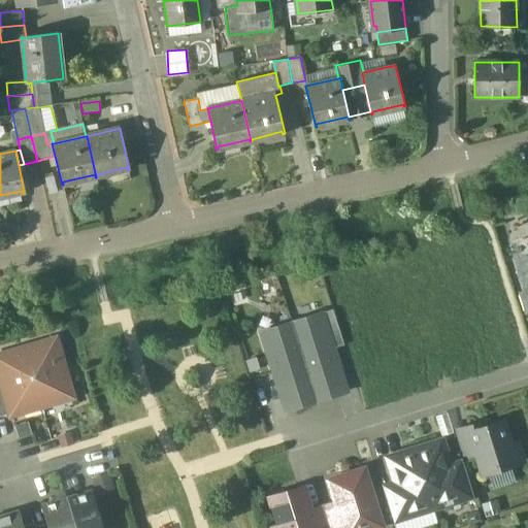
[(527,256),(517,260),(527,292),(523,293),(527,310),(527,256)]
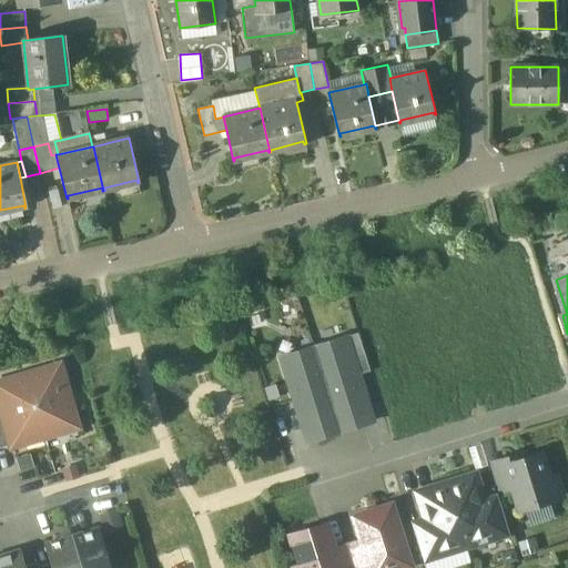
[(357,334),(345,338),(356,375),(368,372),(357,334)]
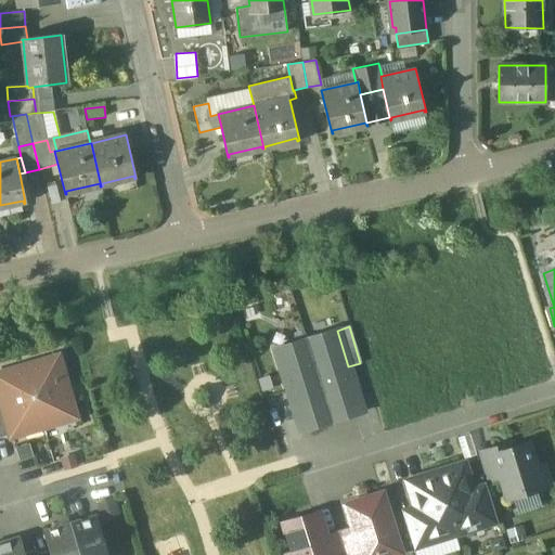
[(337,331),(308,339),(333,423),(362,414),(348,366),(337,331)]
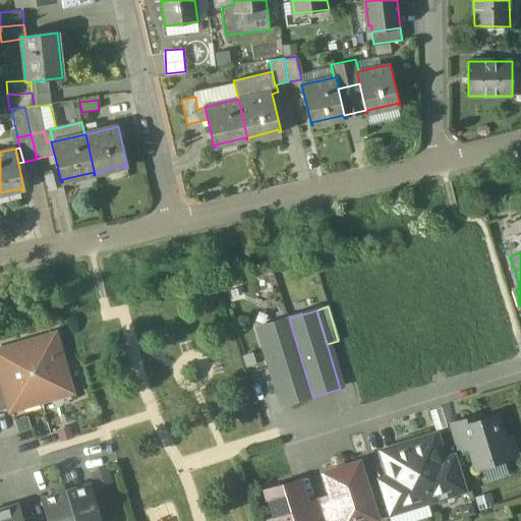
[(289,319),(257,328),(282,406),(312,397),(289,319)]
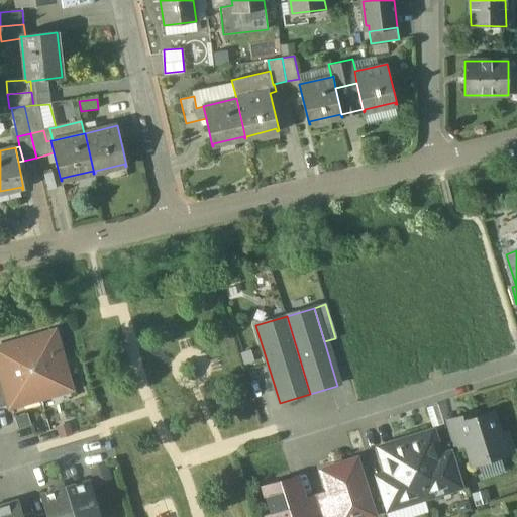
[(52,332),(24,340),(40,394),(70,386),(70,388),(72,388),(57,335),(56,335),(55,331),(52,332)]
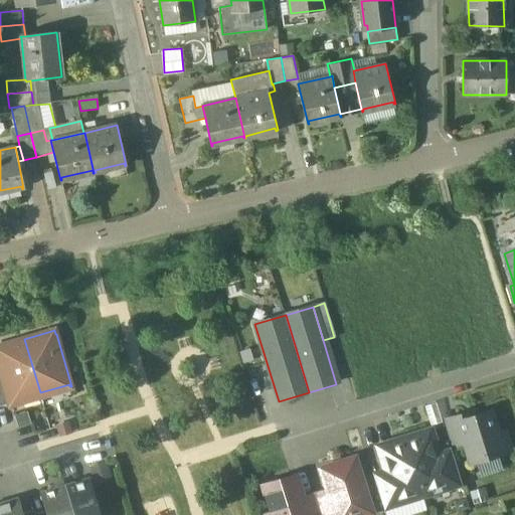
[(24,339),(0,345),(0,369),(1,375),(10,403),(10,404),(12,403),(11,401),(40,392),(24,339)]
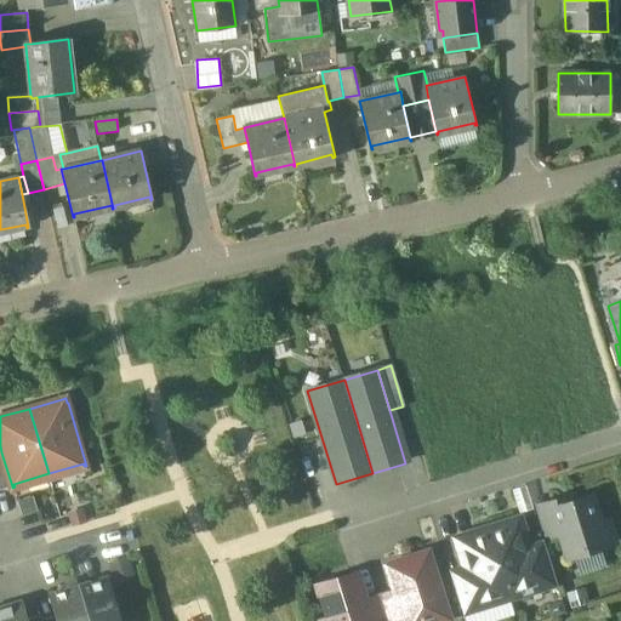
[(1,453),(0,453),(0,490),(12,486),(1,453)]
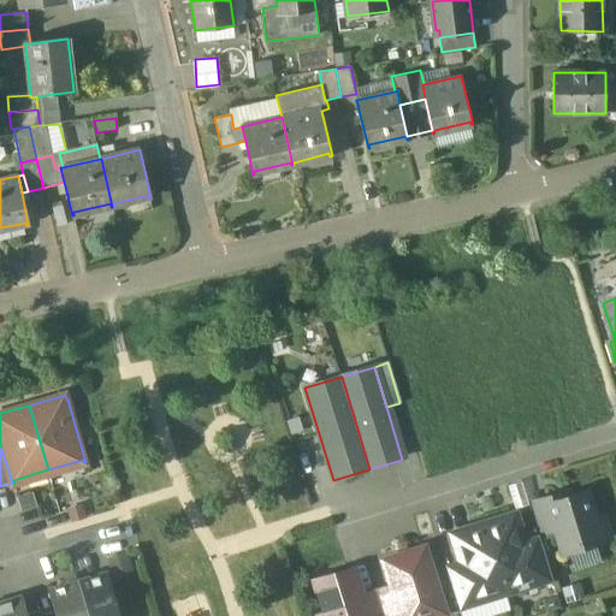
[(567,489),(529,501),(540,537),(557,531),(549,505),(570,498),(567,489)]
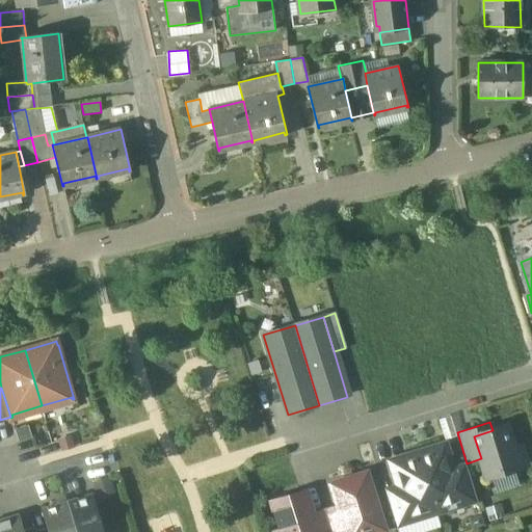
[(493,430),(474,436),(481,458),(486,477),(519,467),(519,466),(528,463),(522,446),(513,448),(506,426),(493,430)]
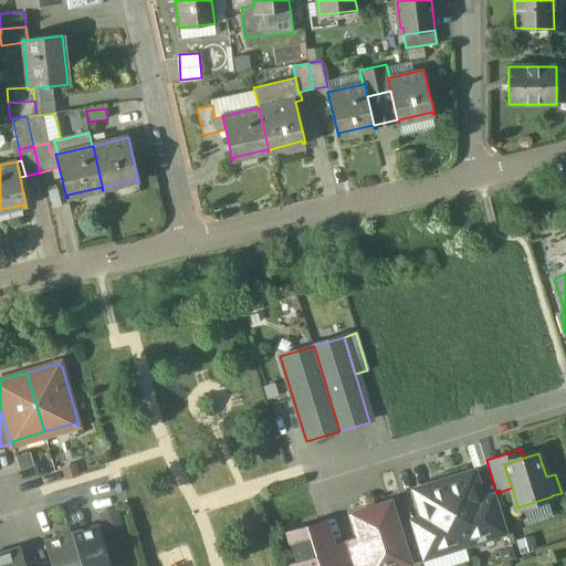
[(474,471),(444,480),(465,546),(507,532),(496,494),(483,499),(474,471)]
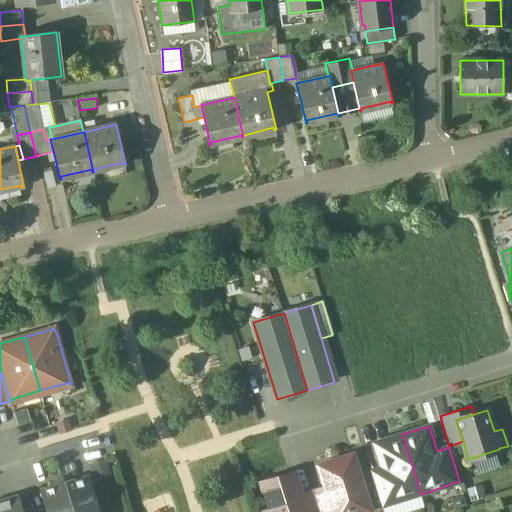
[(402,434),(375,443),(388,487),(393,502),(421,494),(402,434)]
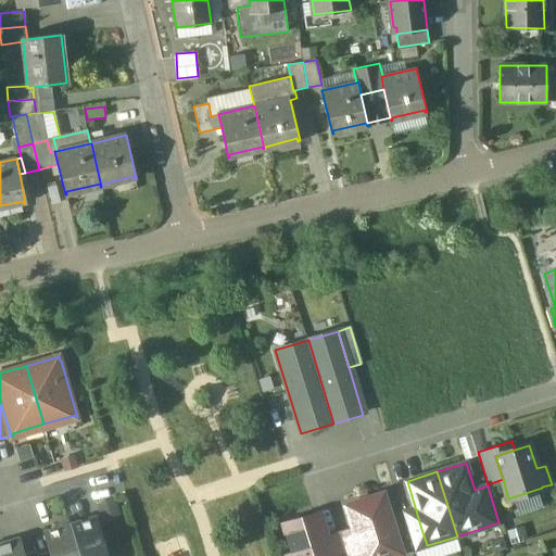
[(383,494),(346,505),(354,530),(362,555),(378,555),(401,550),(383,494)]
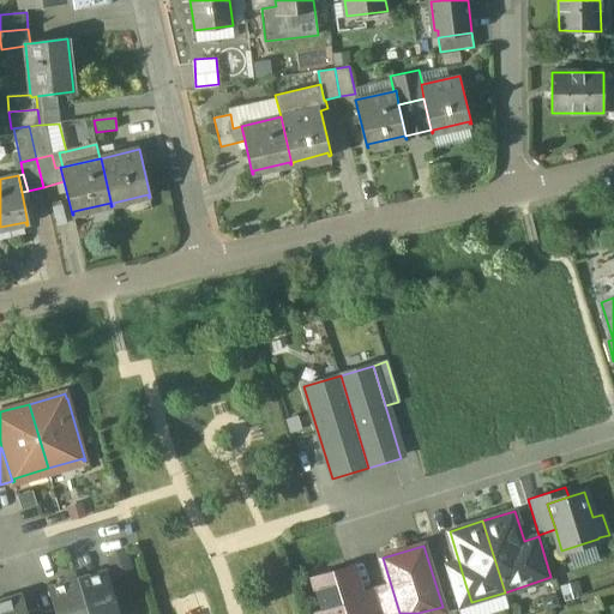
[(127,552),(108,558),(113,572),(132,566),(127,552)]
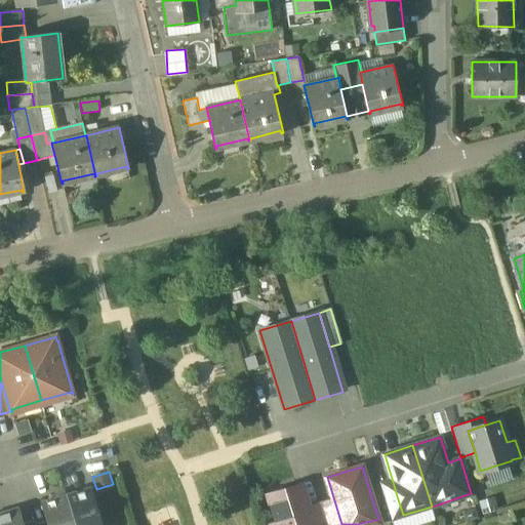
[(313,524),(309,509),(300,485),(270,494),(279,524),(313,524)]
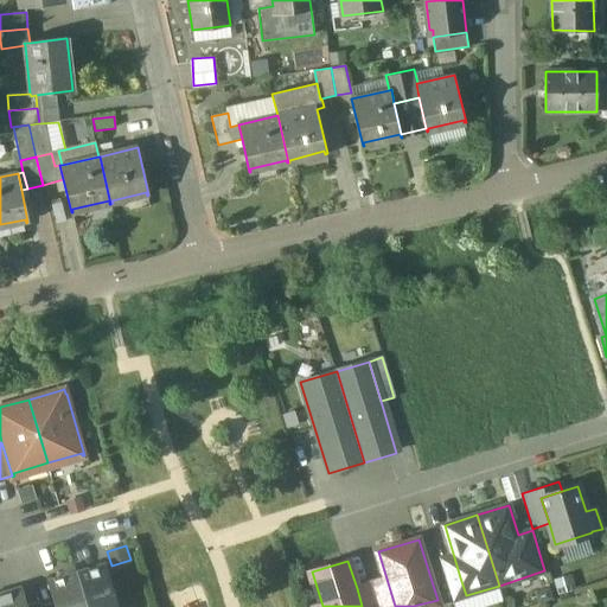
[(116,606),(104,566),(77,573),(87,606),(116,606)]
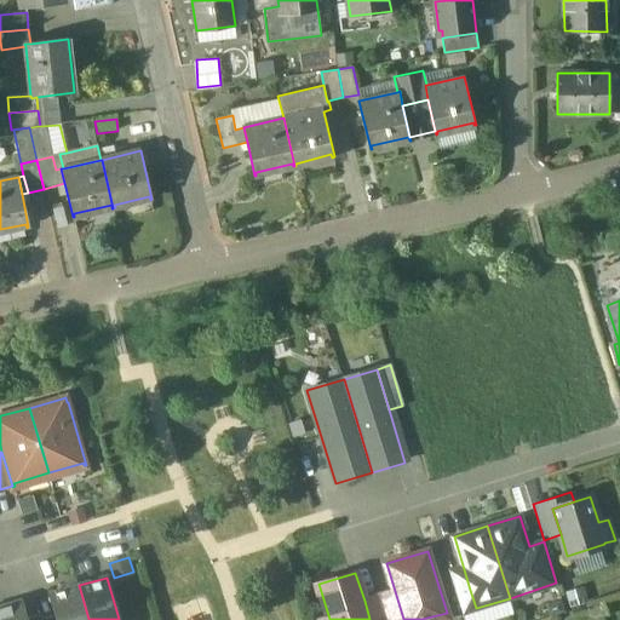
[(89,619),(79,585),(51,593),(58,619),(89,619)]
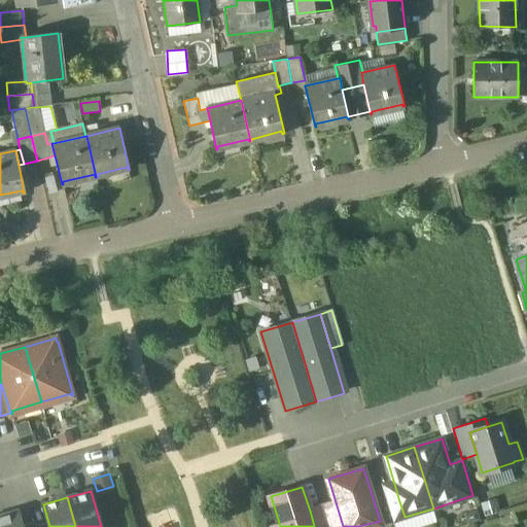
[(399,501),(388,504),(393,521),(405,517),(399,501)]
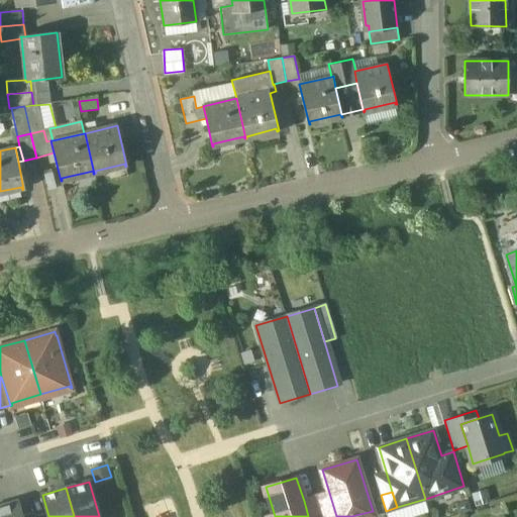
[(336,516),(329,493),(316,497),(322,516),(336,516)]
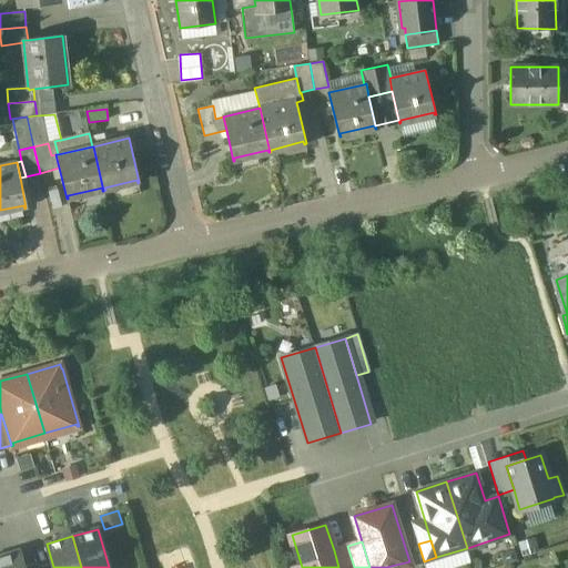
[(354,567),(347,546),(334,550),(338,567),(354,567)]
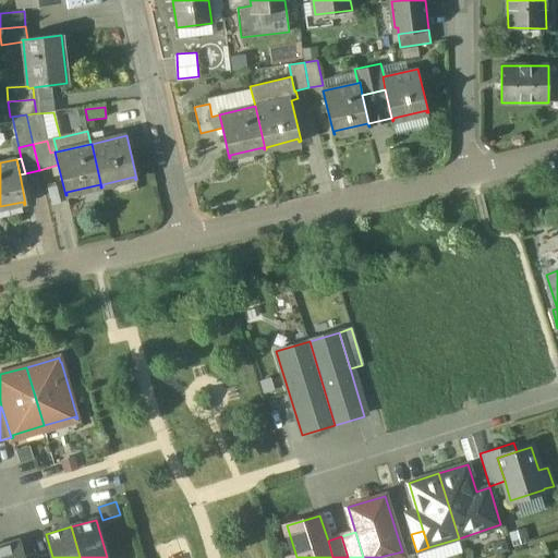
[(19,542),(0,547),(0,557),(23,557),(19,542)]
